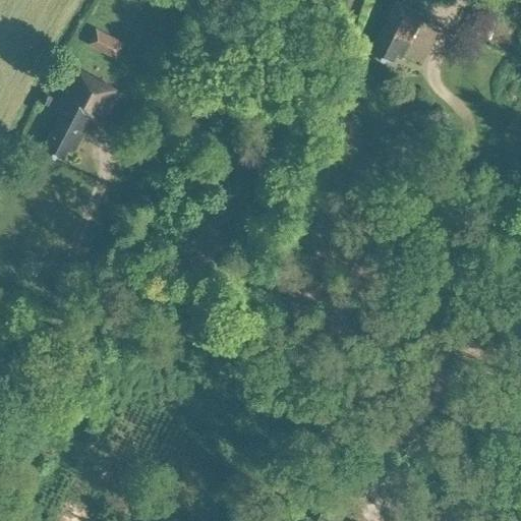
[(489,39),(504,8),(485,0),(484,0),(470,30),(489,39)]
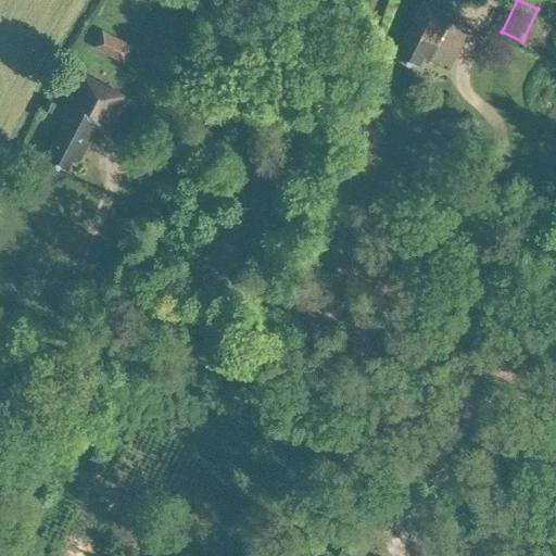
[(428,60),(452,14),(422,1),(394,54),(417,66),(421,58),(428,60)]
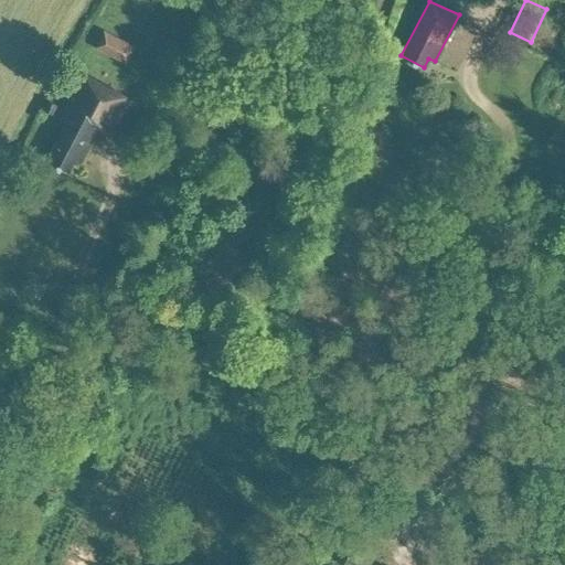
[(125,62),(134,46),(104,30),(95,46),(125,62)]
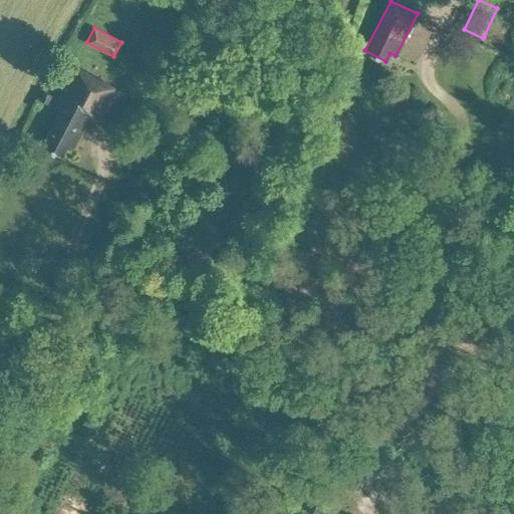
[(99,120),(116,87),(73,65),(53,106),(59,109),(41,146),(62,156),(66,148),(72,151),(89,115),(99,120)]
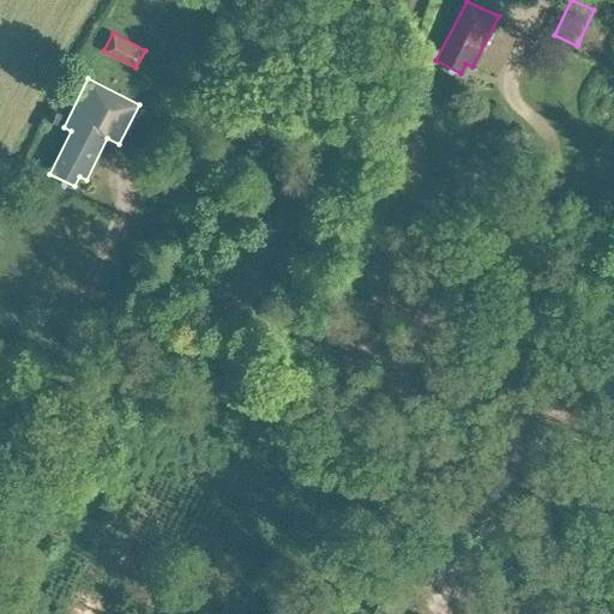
[(61,113),(52,108),(46,120),(55,125),(61,113)]
